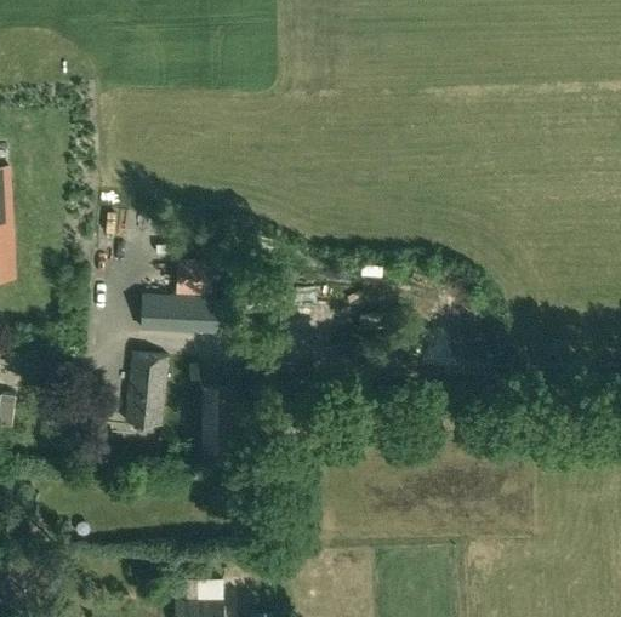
[(0,234),(12,234),(11,203),(0,203),(0,234)]
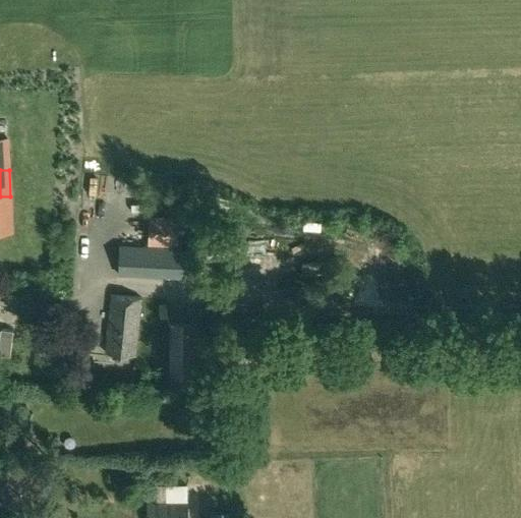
[(146,216),(146,204),(130,204),(130,216),(146,216)]
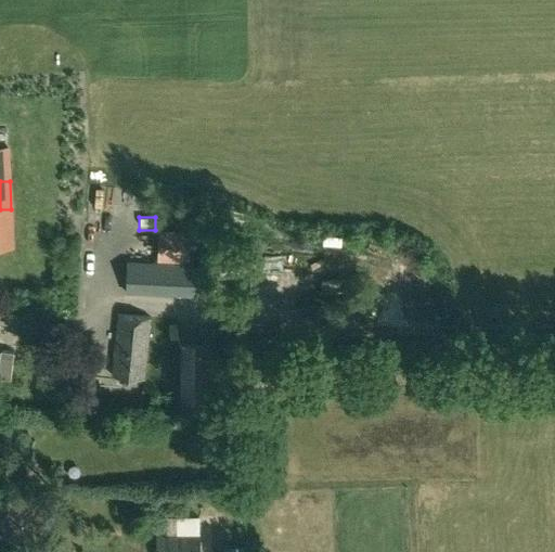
[(0,259),(17,260),(18,233),(0,231),(0,259)]
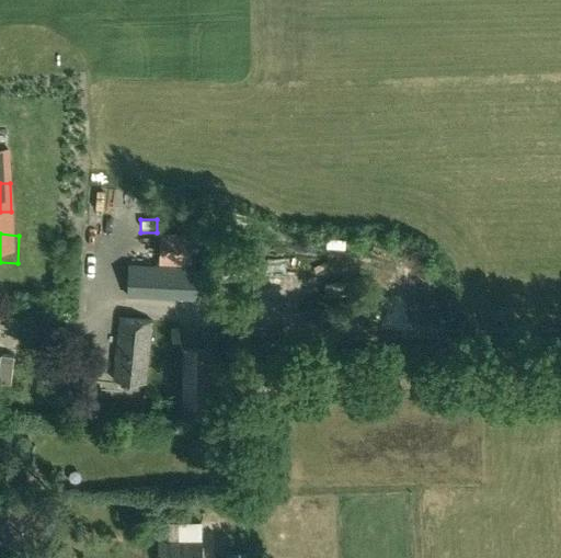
[(191,266),(191,239),(160,239),(160,266),(191,266)]
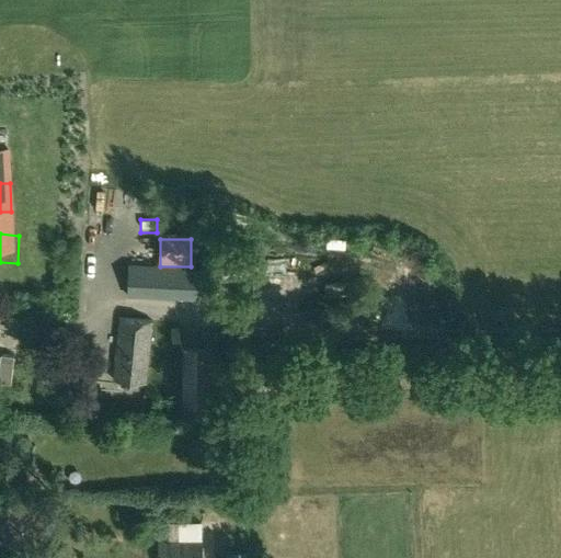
[(216,271),(128,268),(127,298),(215,302),(216,271)]
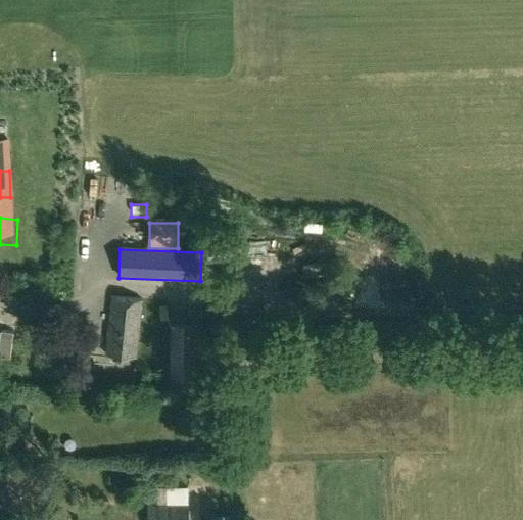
[(142,301),(111,298),(105,357),(136,360),(142,301)]
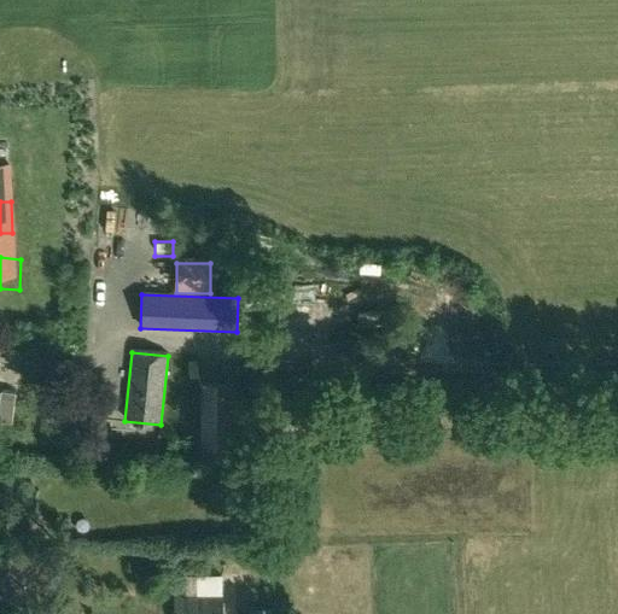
[(202,387),(200,457),(229,457),(231,457),(231,391),(231,387),(202,387)]
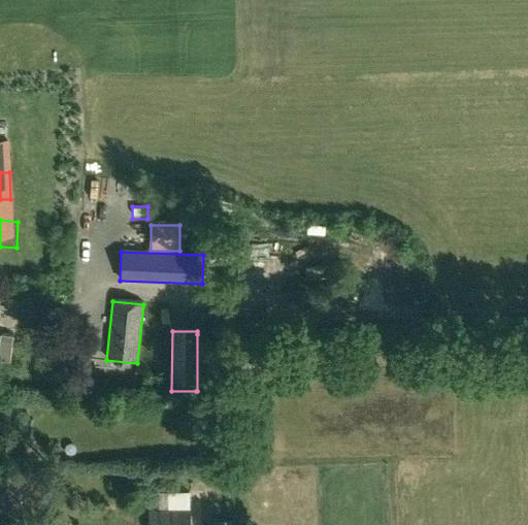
[(147,512),(147,524),(190,524),(190,511),(147,512)]
